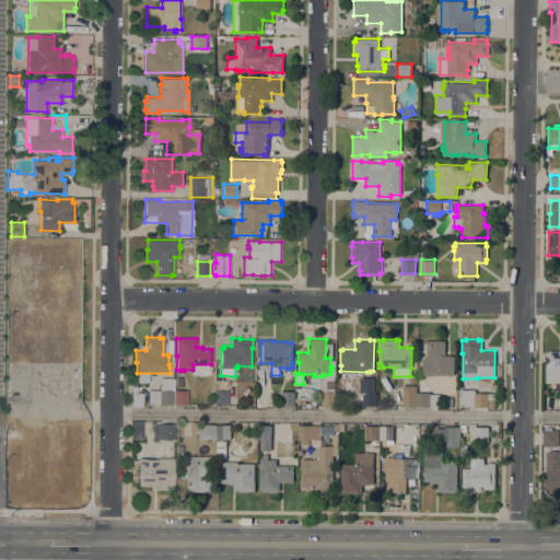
[(445,340),(445,356),(454,356),(455,374),(433,374),(433,375),(423,376),(422,358),(427,358),(427,343),(426,343),(426,340),(445,340)]
